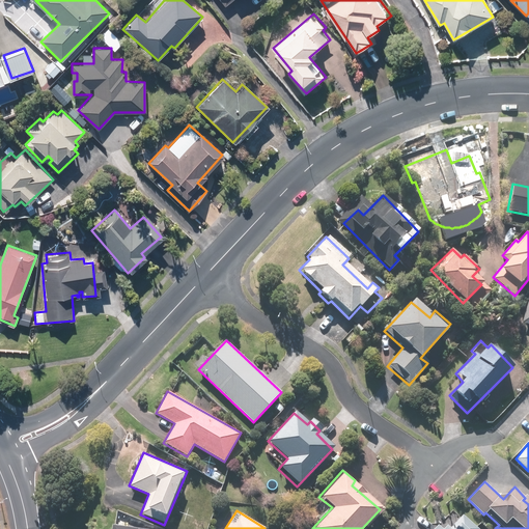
[(473,528),(462,516),(445,528),(442,528),(440,526),(436,528),(473,528)]
